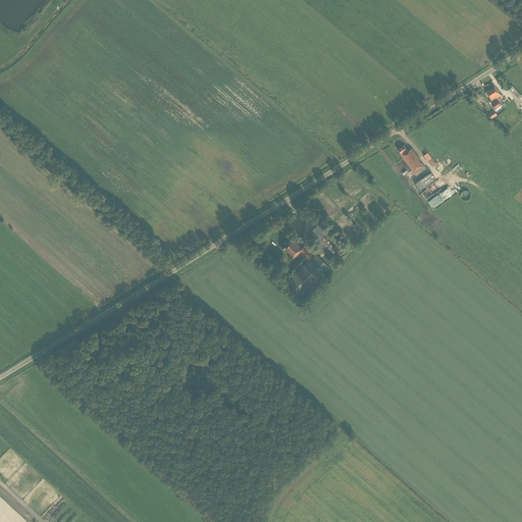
[(500,94),(496,87),(490,90),(499,101),(503,98),(501,96),(500,94)]
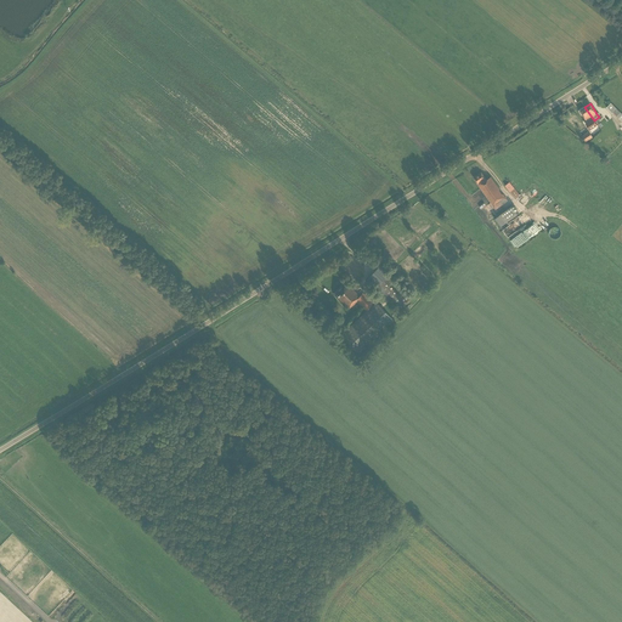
[(606,108),(612,114),(614,113),(621,120),(621,113),(611,103),(606,108)]
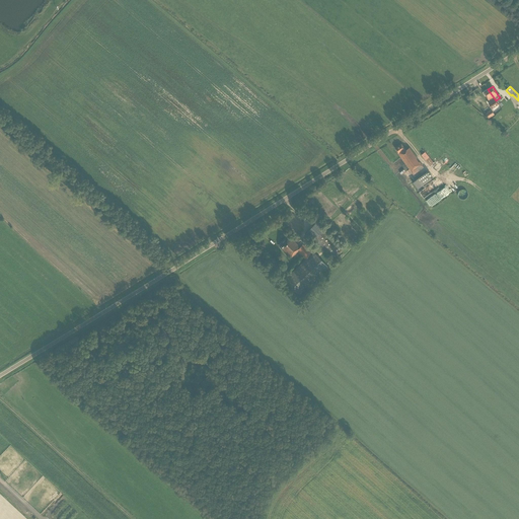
[(488,89),(484,92),(489,99),(491,101),(489,102),(493,108),(498,104),(496,100),(488,89)]
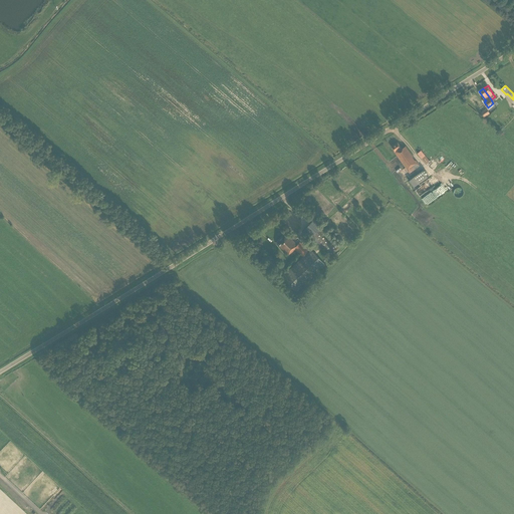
[(481,112),(484,117),(490,113),(487,108),(481,112)]
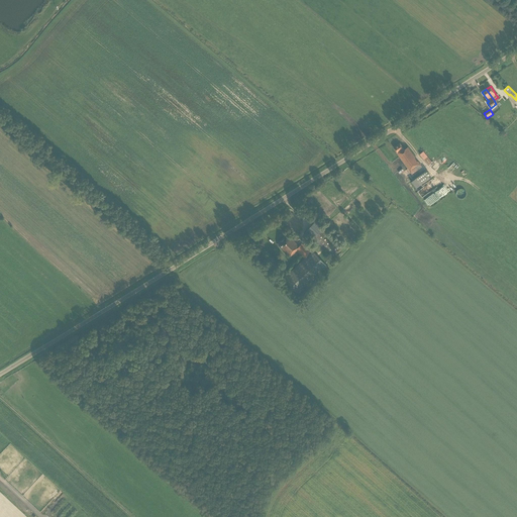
[(408,146),(405,149),(400,143),(394,147),(397,152),(412,174),(422,167),(408,146)]
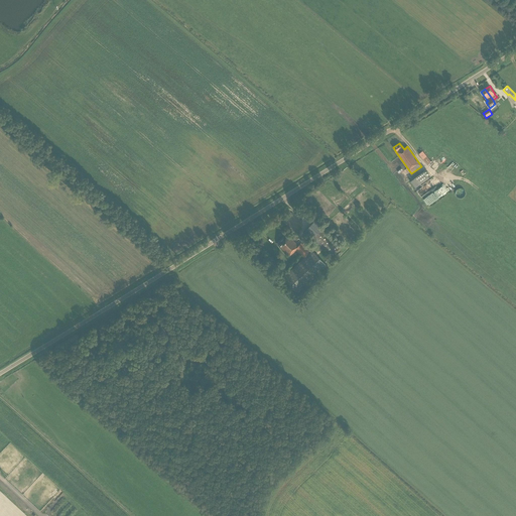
[(431,161),(422,151),(419,154),(428,165),(430,166),(433,163),(431,161)]
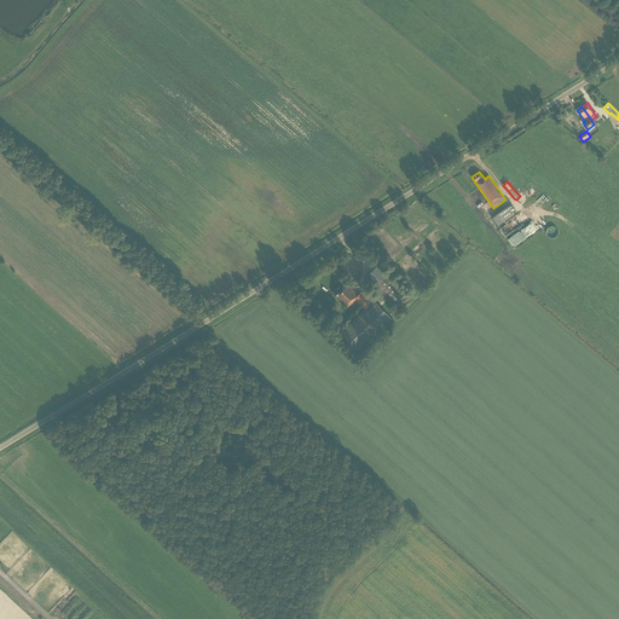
[(503,223),(515,214),(509,204),(497,213),(503,223)]
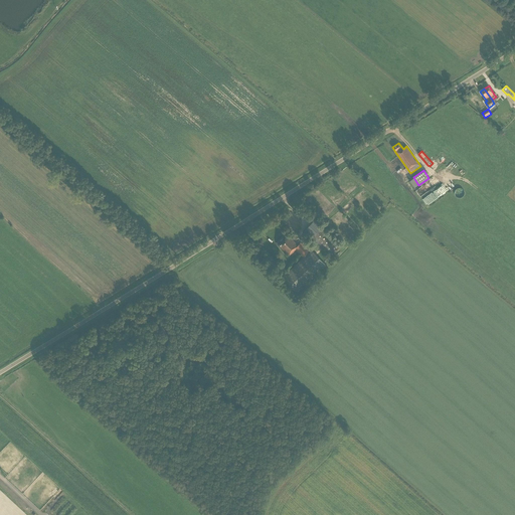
[(436,186),(441,183),(435,175),(416,190),(420,196),(435,185),(436,186)]
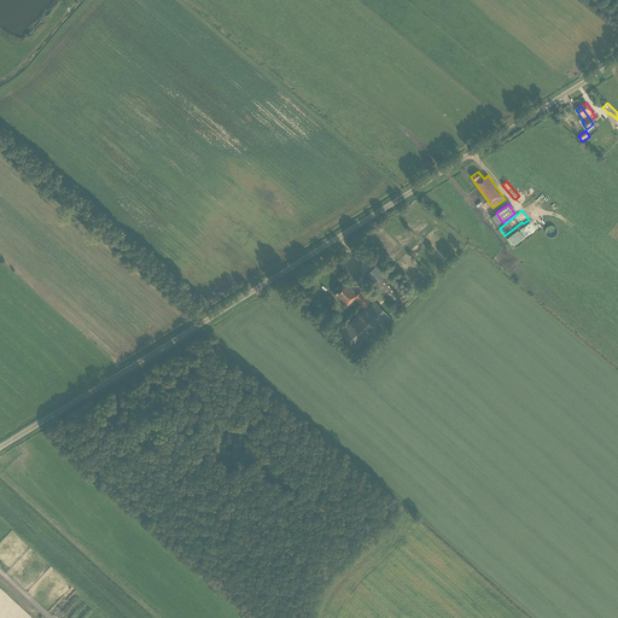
[(513,249),(537,229),(531,221),(506,240),(513,249)]
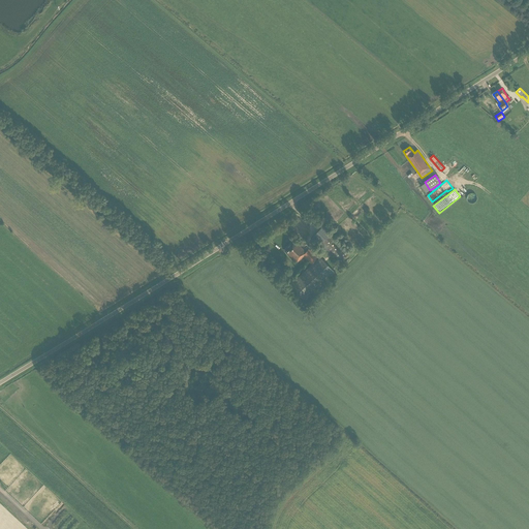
[(471,193),(470,193),(469,194),(468,194),(468,195),(467,196),(467,197),(467,198),(467,199),(467,200),(468,200),(468,201),(469,203),(470,203),(470,204),(471,204),(472,204),(473,204),(474,203),(475,203),(476,201),(477,200),(477,199),(477,198),(477,197),(477,196),(476,195),(475,194),(474,193),(473,193),(472,193),(471,193)]
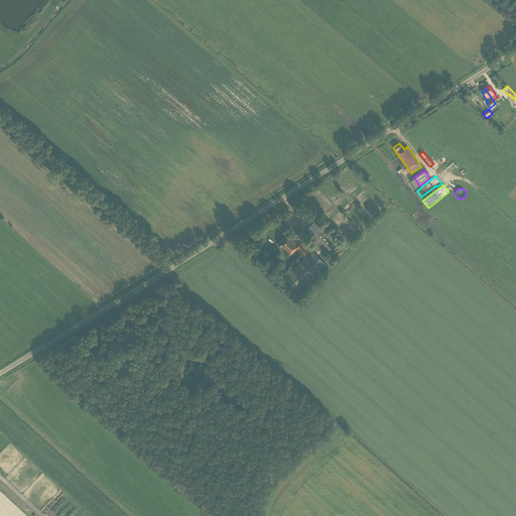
[(319,224),(317,226),(308,235),(331,257),(342,246),(319,224)]
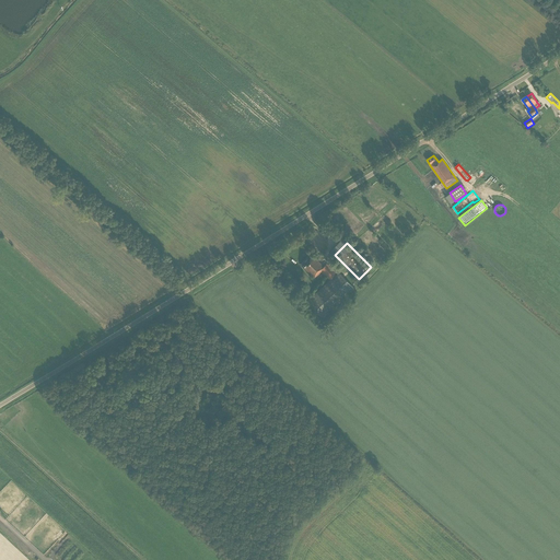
[(311,254),(301,265),(314,278),(317,275),(317,276),(325,268),(311,254)]
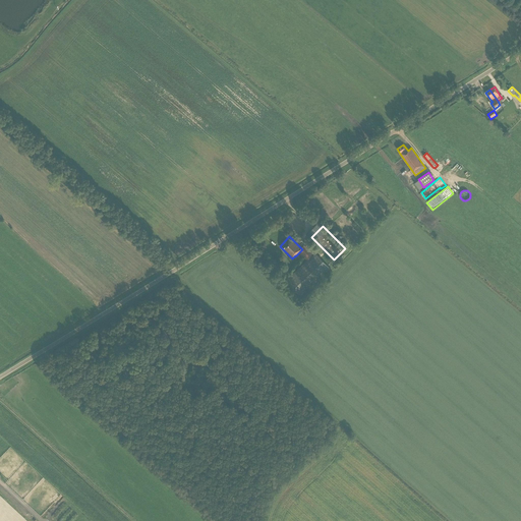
[(331,269),(315,252),(286,281),(301,297),(331,269)]
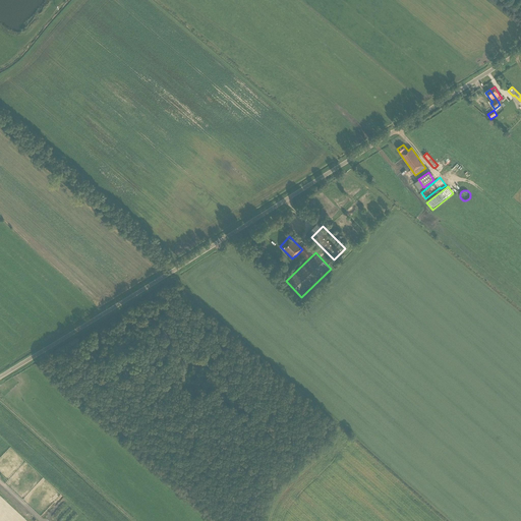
[(284,268),(280,272),(285,276),(288,272),(284,268)]
